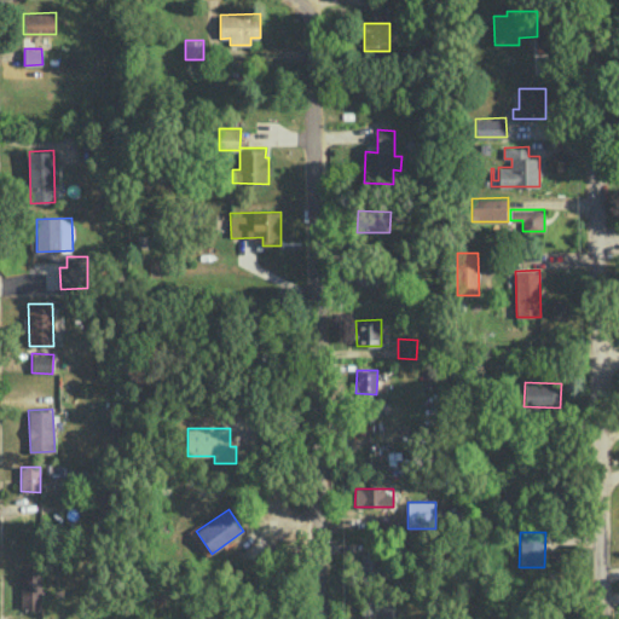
[(363,574),(377,573),(376,553),(362,553),(363,574)]
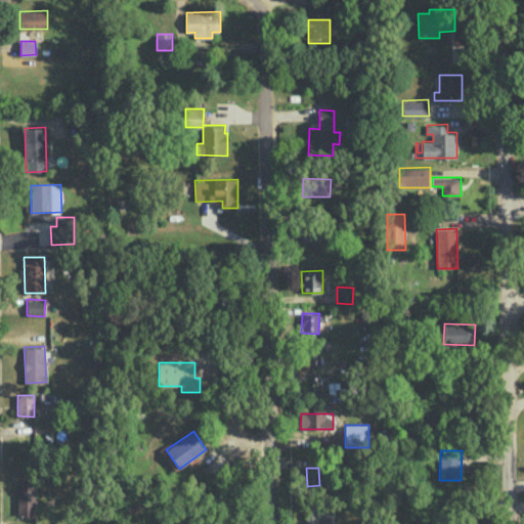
[(18,515),(35,515),(35,480),(17,481),(18,515)]
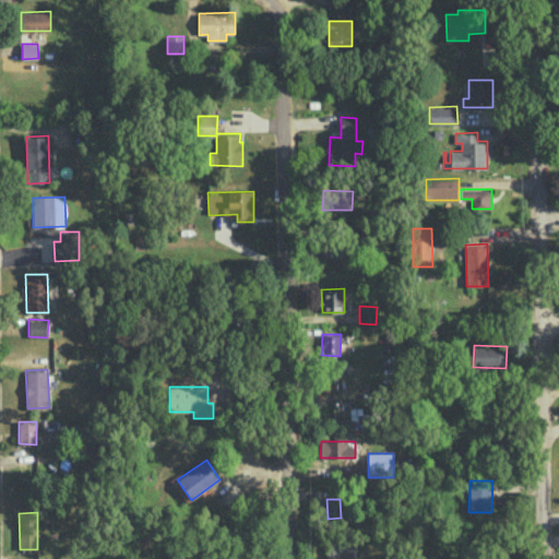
[(355,558),(355,542),(332,540),(332,558),(355,558)]
